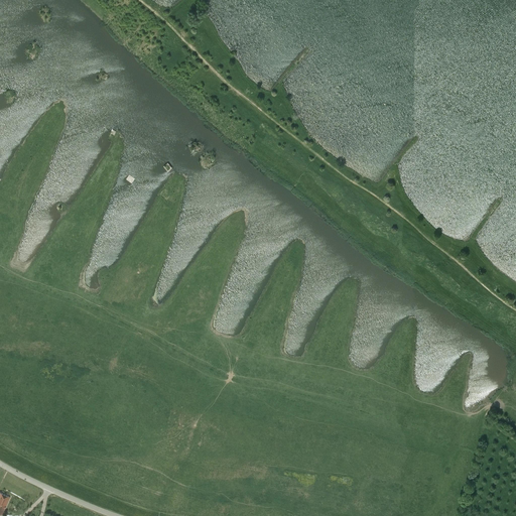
[(33,57),(37,49),(31,46),(28,55),(33,57)]
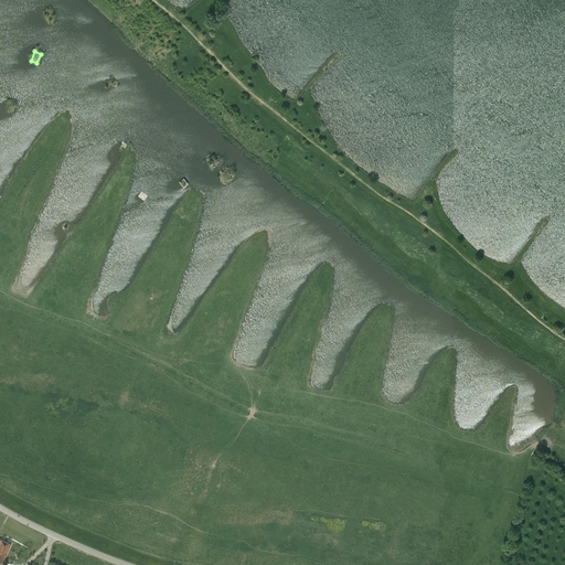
[(182,57),(188,62),(192,57),(188,52),(182,57)]
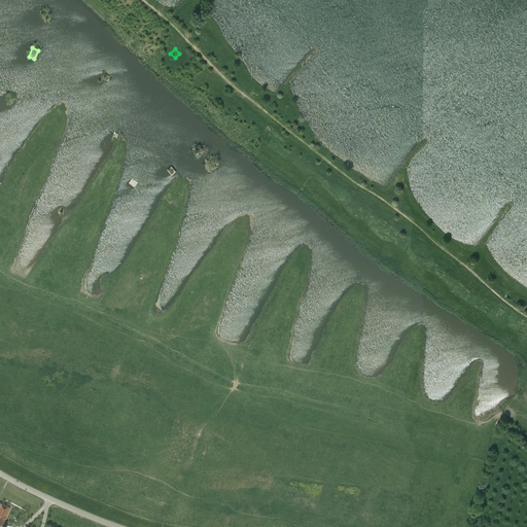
[(11,105),(16,97),(10,93),(6,102),(11,105)]
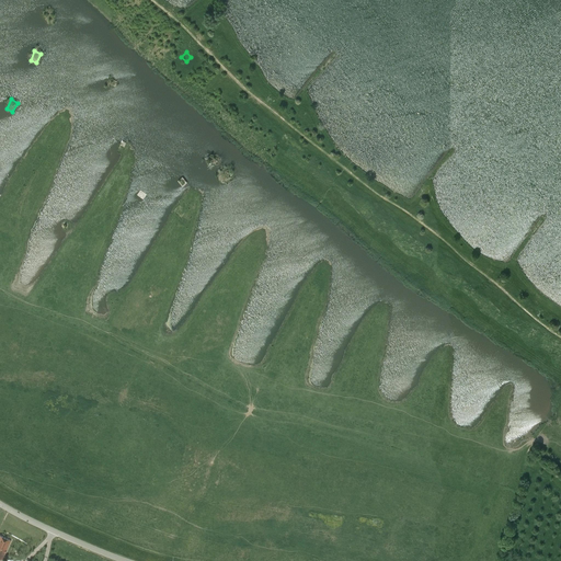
[(127,152),(132,142),(126,139),(122,149),(127,152)]
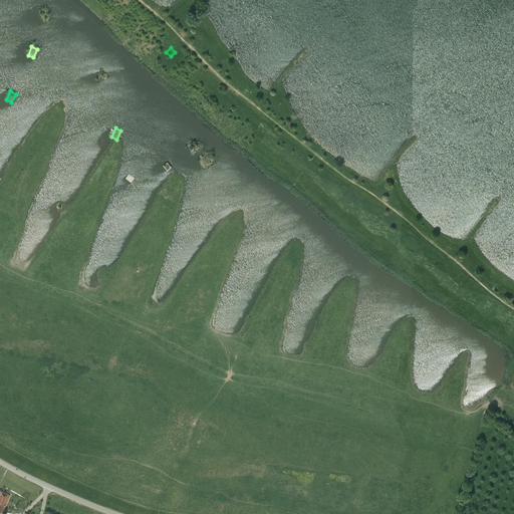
[(163,167),(167,172),(172,168),(168,163),(163,167)]
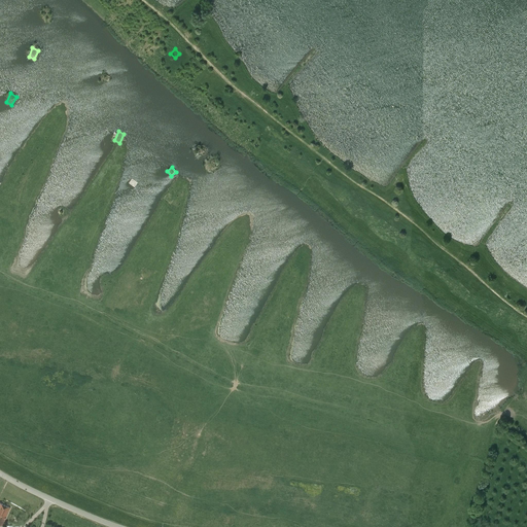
[(0,524),(2,525),(10,507),(0,502),(0,524)]
